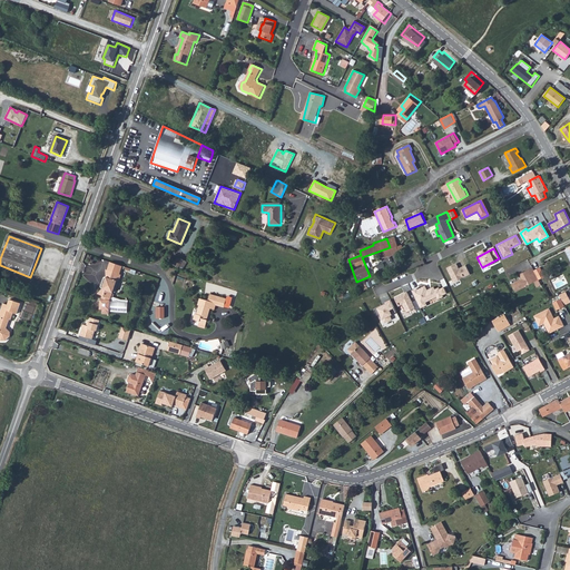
[(187,262),(184,259),(182,262),(179,259),(175,264),(182,268),(187,262)]
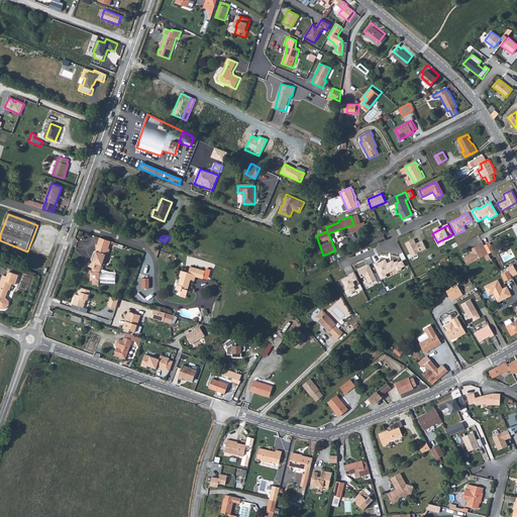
[(490,240),(485,243),(487,247),(489,251),(495,248),(490,240)]
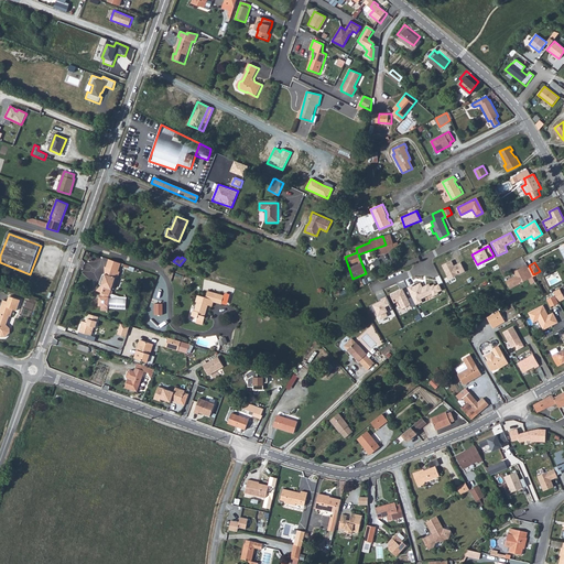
[(118,279),(120,272),(106,267),(106,274),(101,275),(98,285),(100,286),(96,291),(101,293),(101,297),(99,297),(99,307),(101,307),(101,311),(107,312),(107,308),(126,310),(127,297),(120,297),(112,294),(114,292),(112,290),(116,279),(118,279)]
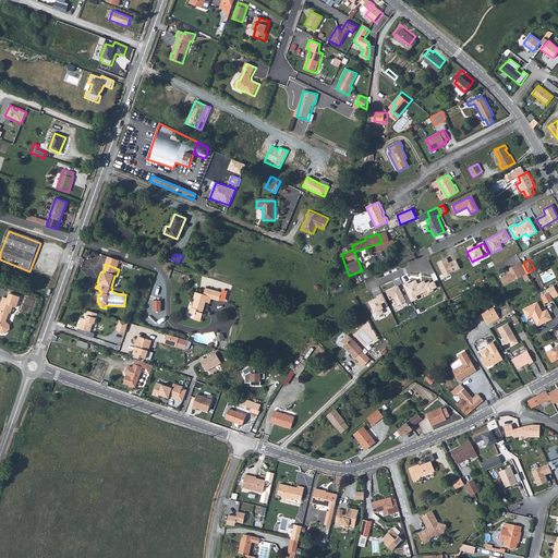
[(505,284),(528,273),(528,271),(525,267),(520,269),(517,264),(509,267),(511,271),(501,277),(505,284)]
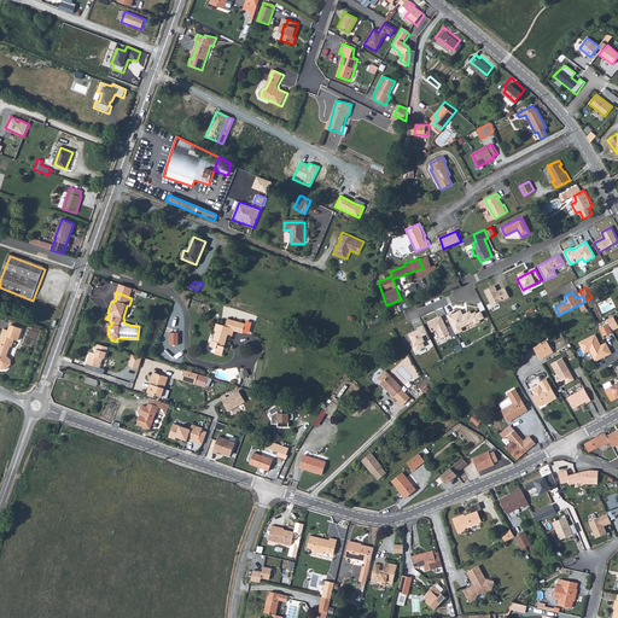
[(441,316),(427,324),(432,332),(437,331),(441,338),(449,333),(450,337),(456,333),(452,325),(447,327),(441,316)]
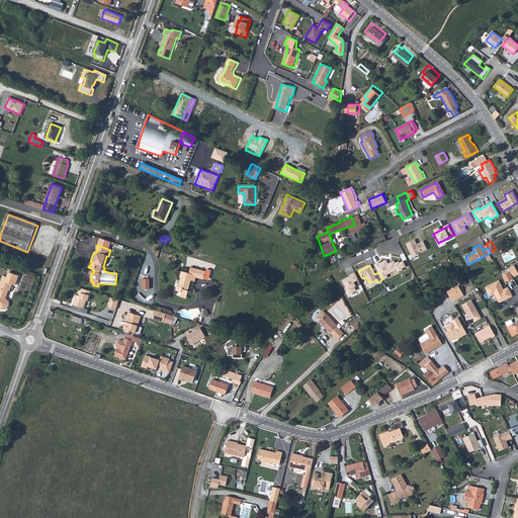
[(204,280),(206,272),(190,267),(189,272),(182,270),(180,276),(182,277),(180,285),(178,285),(177,289),(182,291),(181,296),(187,297),(189,291),(187,290),(188,287),(190,287),(192,279),(195,280),(196,277),(204,280)]
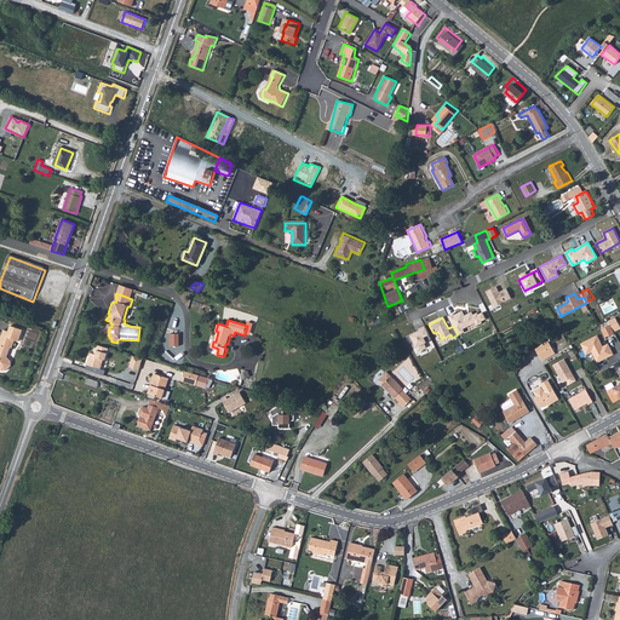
[(0,369),(1,371),(6,372),(9,369),(10,365),(6,360),(11,348),(12,348),(16,340),(19,342),(23,329),(12,326),(10,332),(5,329),(0,342),(0,343),(1,344),(0,346),(0,369)]
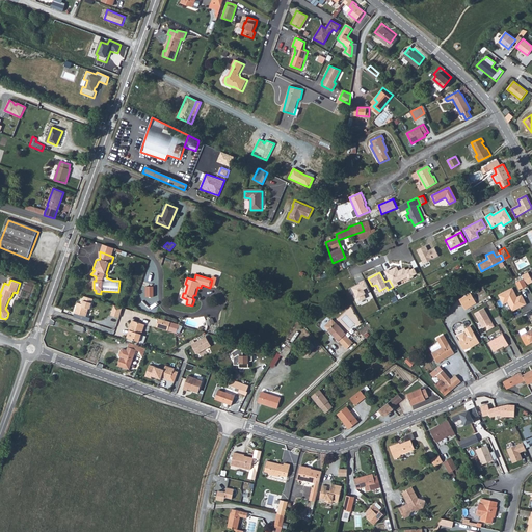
[(364,282),(351,288),(358,301),(366,298),(363,291),(367,289),(364,282)]
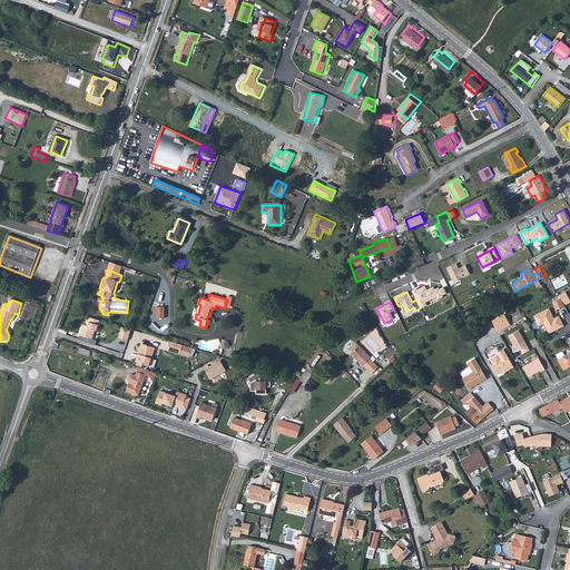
[(550,306),(534,314),(538,318),(540,317),(543,323),(544,322),(549,332),(564,325),(561,320),(559,321),(557,316),(556,317),(550,306)]
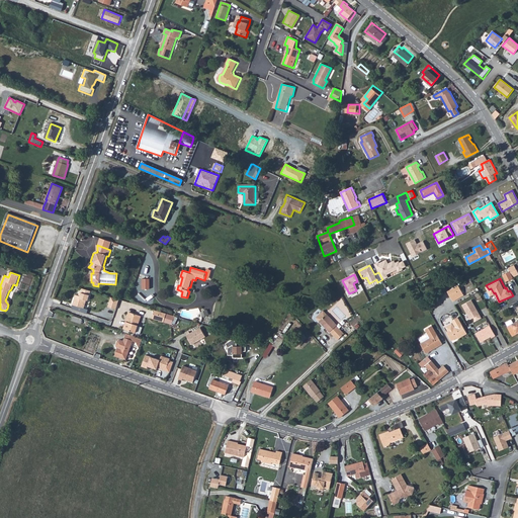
[(454,297),(465,292),(461,285),(450,290),(454,297)]
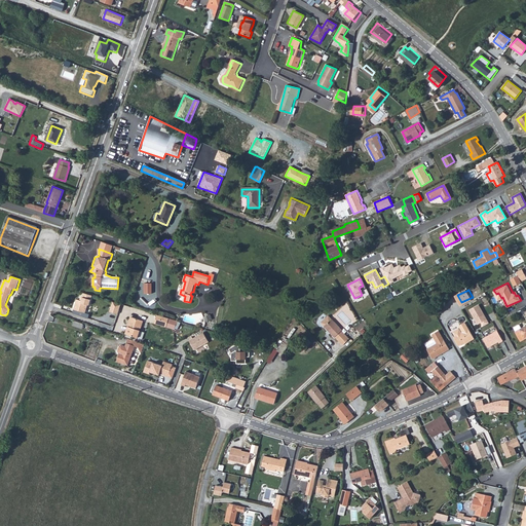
[(94,296),(83,293),(82,297),(81,300),(80,300),(78,299),(75,309),(86,312),(89,305),(90,305),(94,296)]
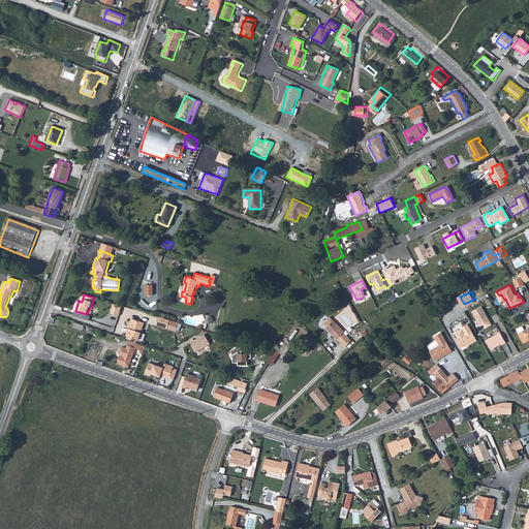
[(476,302),(475,299),(464,304),(465,307),(476,302)]
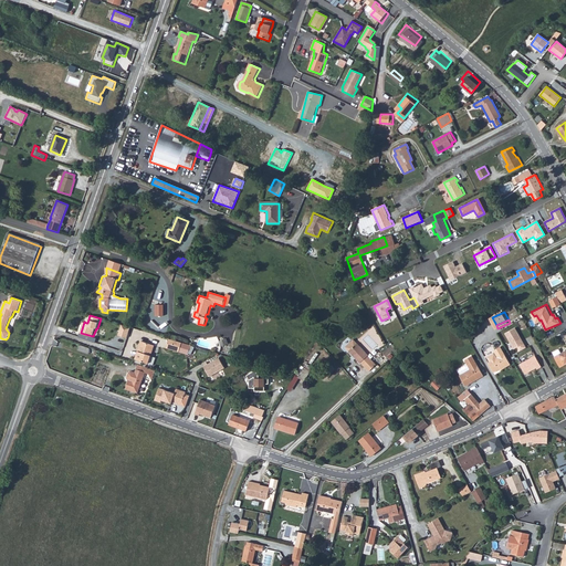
[(126,338),(130,327),(121,325),(118,336),(126,338)]
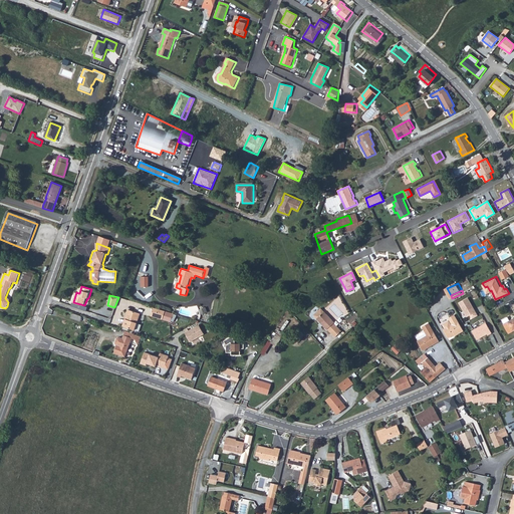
[(468,297),(458,303),(466,317),(476,311),(468,297)]
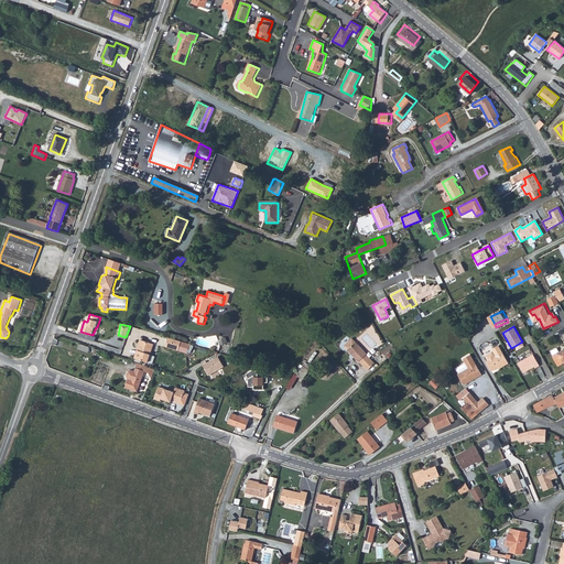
[(180,350),(182,342),(170,338),(166,347),(180,350)]
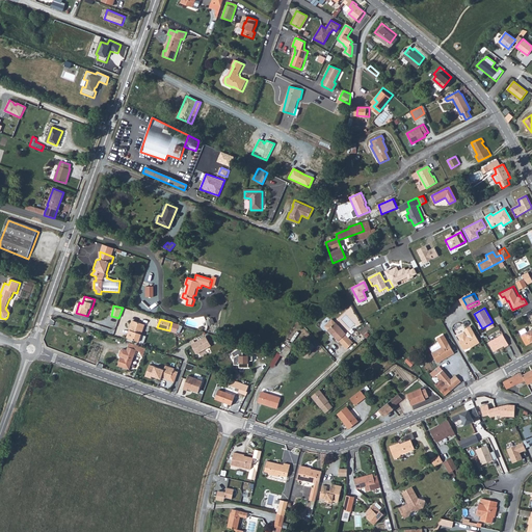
[(334,319),(325,326),(338,340),(339,339),(347,348),(353,342),(346,334),(334,319)]
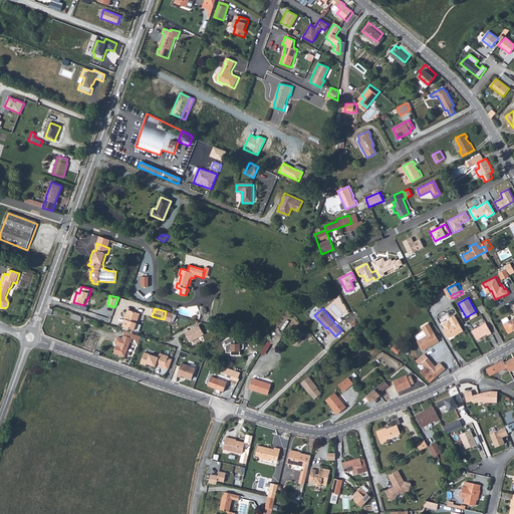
[(139,314),(126,310),(124,316),(126,316),(124,320),(122,320),(120,326),(134,330),(139,314)]
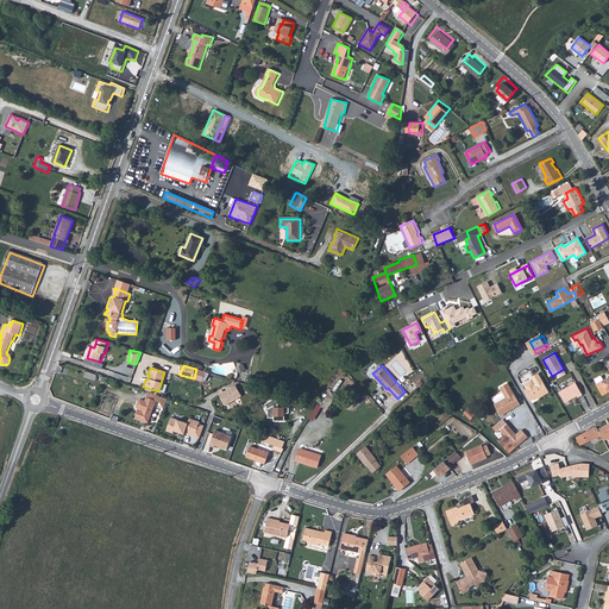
[(540,371),(533,375),(537,383),(527,388),(532,399),(540,394),(541,396),(551,391),(540,371)]
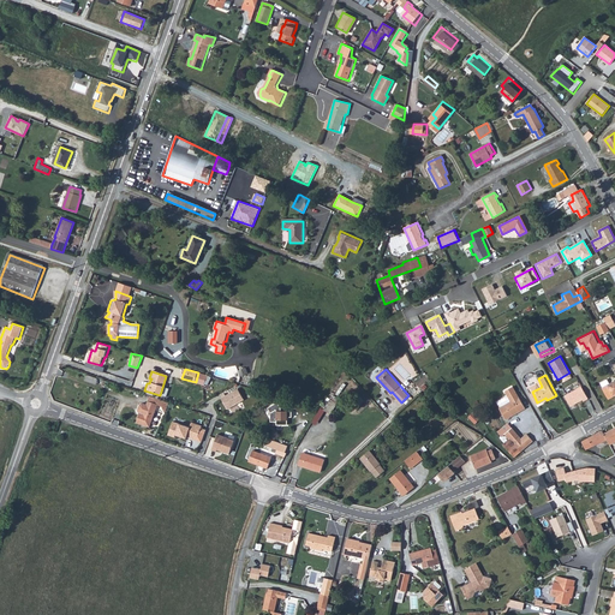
[(614,381),(601,388),(607,400),(613,398),(611,396),(614,394),(614,381)]
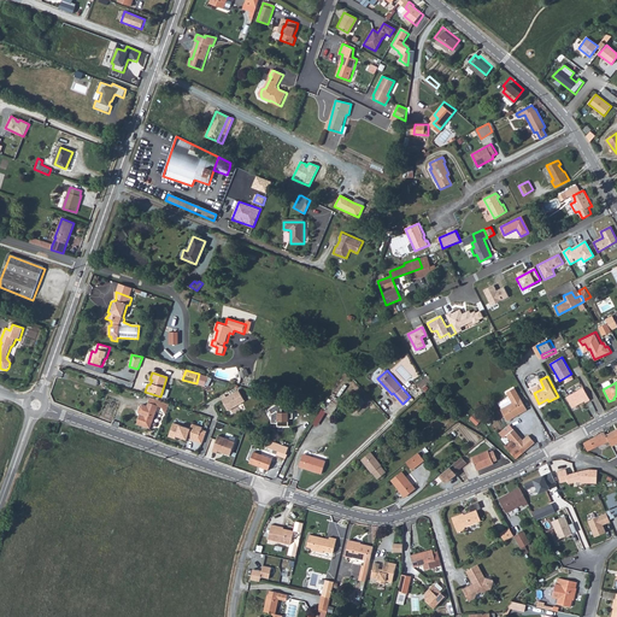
[(503,409),(509,421),(529,411),(518,388),(510,393),(515,403),(503,409)]
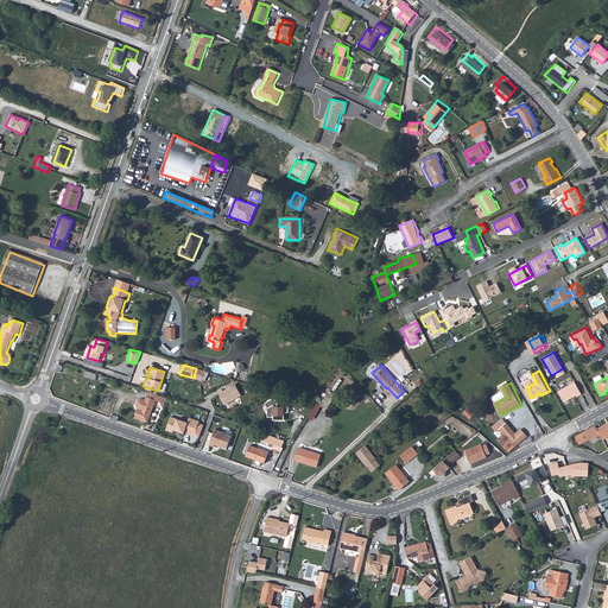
[(576,382),(559,391),(564,400),(576,394),(577,398),(582,396),(576,382)]
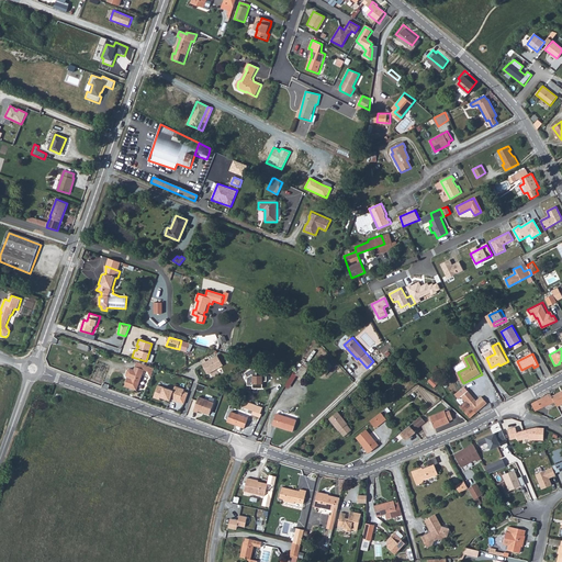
[(216,355),(202,363),(209,373),(223,364),(216,355)]
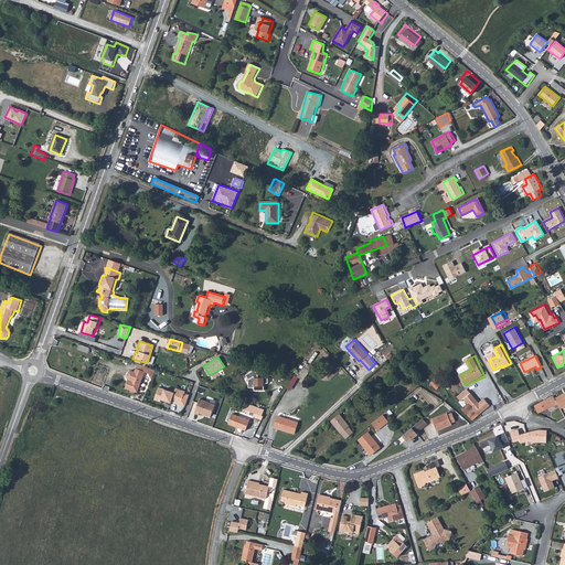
[(145,372),(153,375),(155,371),(137,365),(131,380),(128,380),(126,387),(138,392),(145,372)]
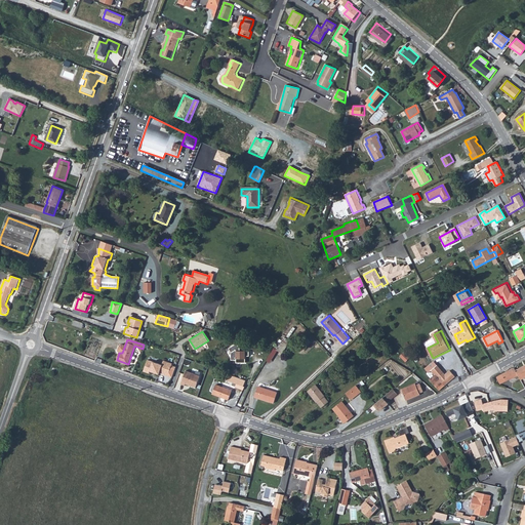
[(288,345),(283,340),(276,350),(282,353),(288,345)]
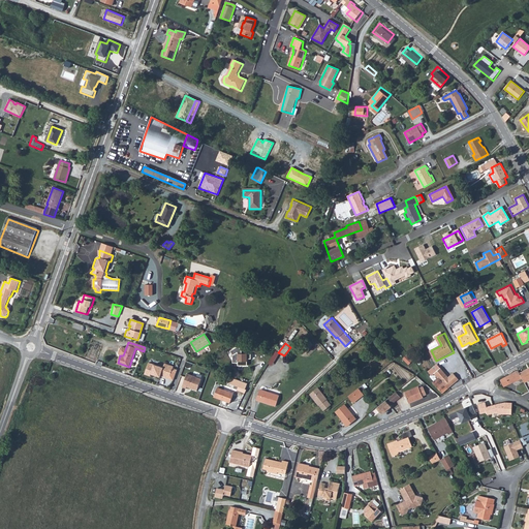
[(242,351),(239,346),(230,351),(232,355),(232,363),(238,363),(238,366),(247,366),(247,359),(251,359),(251,353),(242,353),(242,351)]
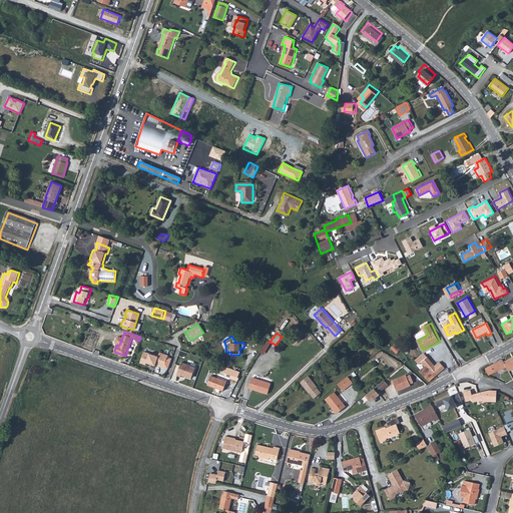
[(393,344),(390,350),(398,354),(401,348),(393,344)]
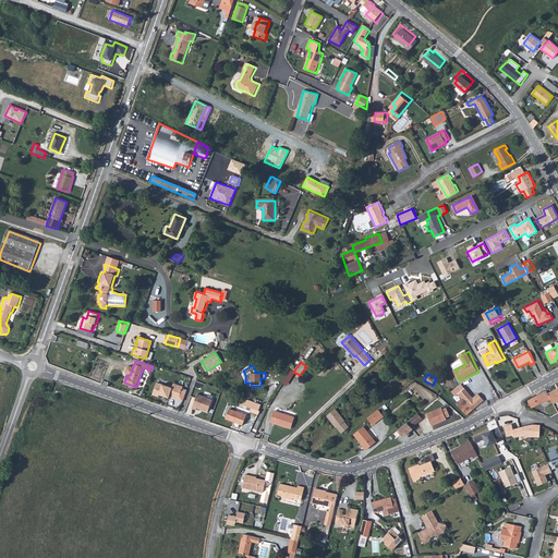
[(168,385),(156,380),(152,391),(157,395),(158,392),(168,396),(168,395),(177,398),(182,386),(173,383),(171,386),(168,385)]
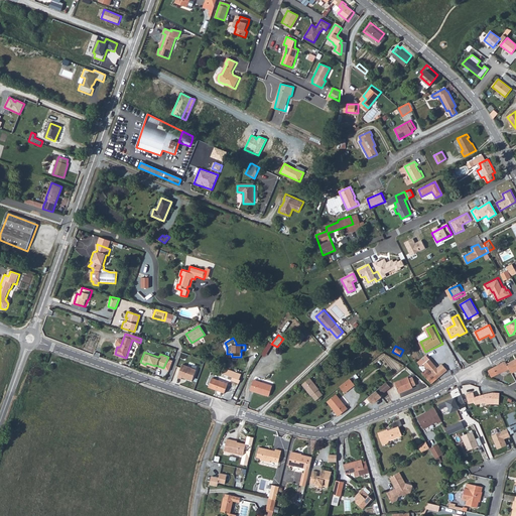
[(507,360),(495,367),(498,373),(503,370),(503,371),(511,367),(513,371),(515,369),(515,357),(508,362),(507,360)]
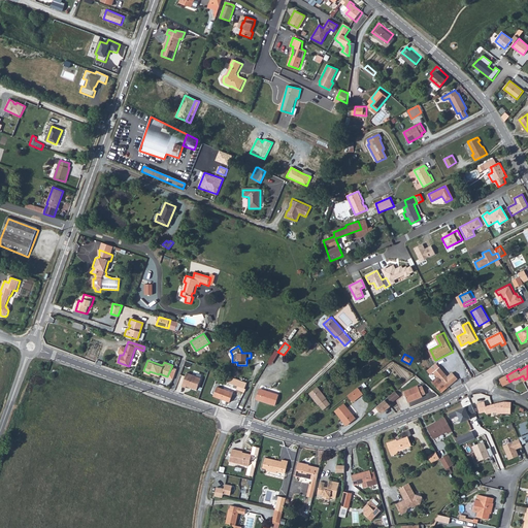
[(436,378),(446,388),(457,380),(452,373),(447,377),(439,367),(433,372),(437,377),(436,378)]
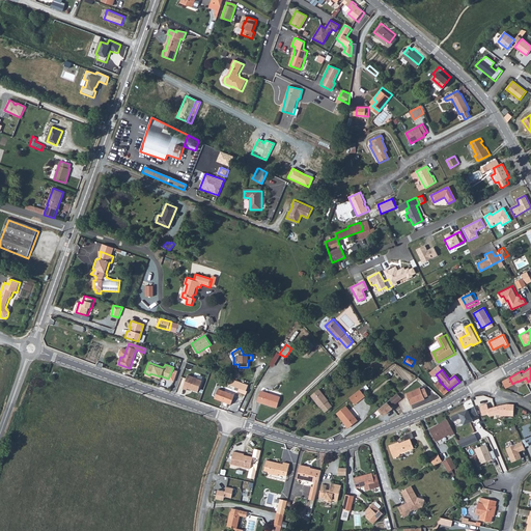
[(187,373),(182,387),(186,388),(187,387),(197,391),(202,379),(187,373)]
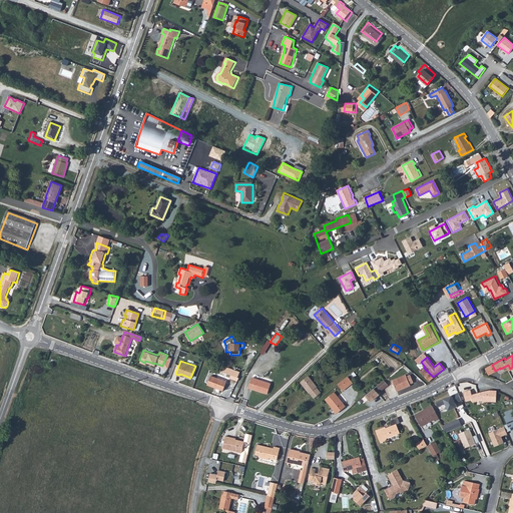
[(238,369),(224,364),(221,363),(220,366),(223,367),(222,371),(232,374),(236,376),(238,369)]
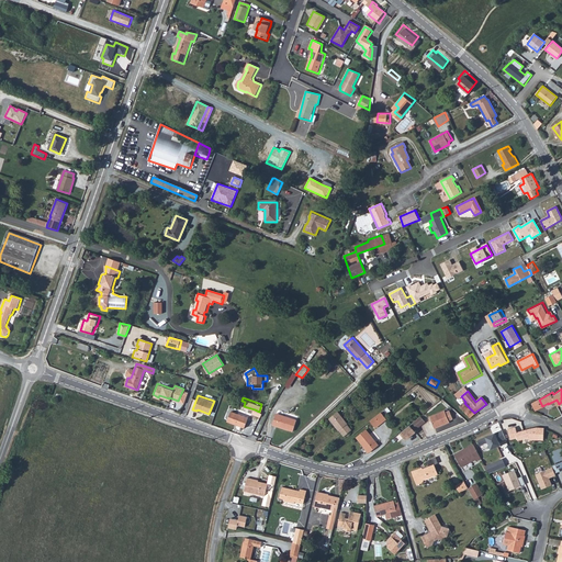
[(470,416),(474,413),(464,403),(462,404),(460,406),(470,416)]
